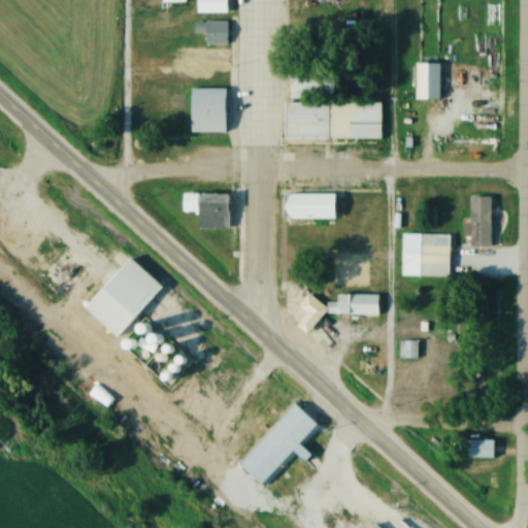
[(227,0),(197,0),(197,15),(228,15),(227,0)]
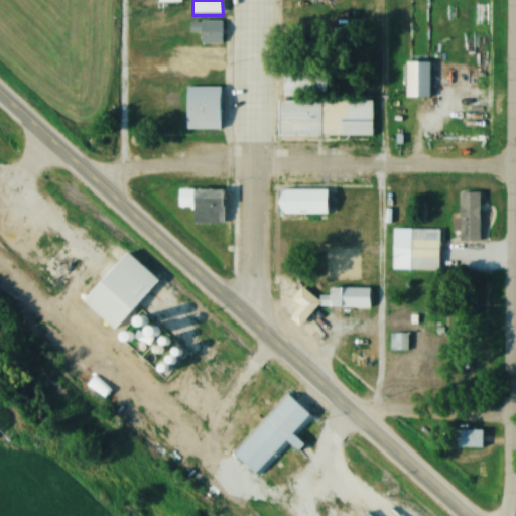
[(223,44),(223,23),(190,23),(190,35),(201,35),(201,44),(223,44)]
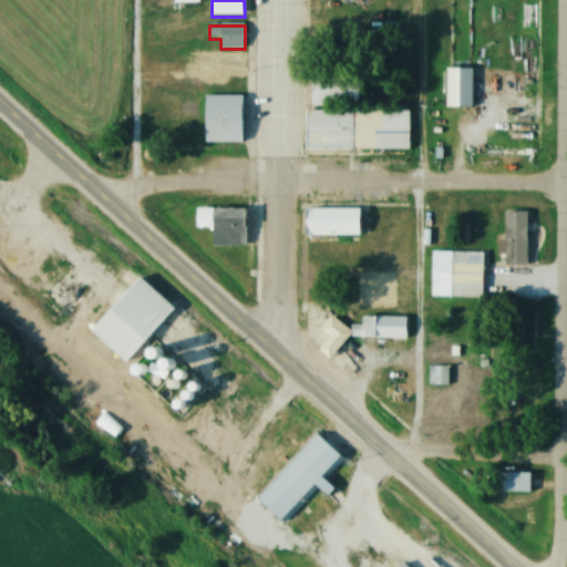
[(473,70),(446,70),(446,109),(473,109),(473,70)]
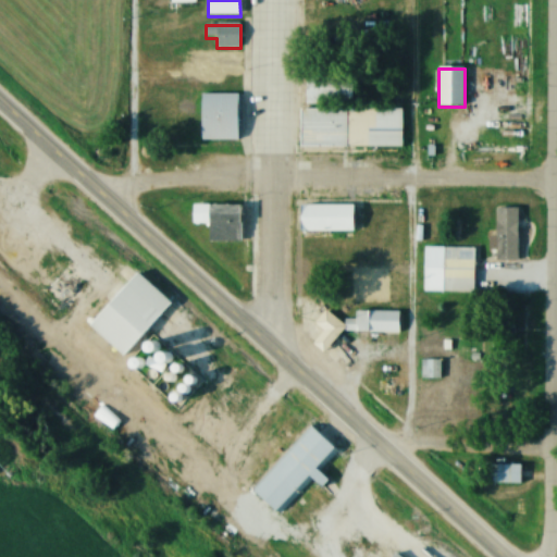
[(307,74),(307,104),(353,104),(353,74),(307,74)]
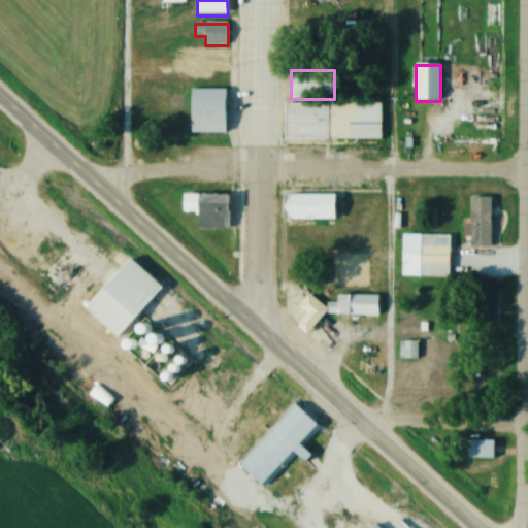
[(226,90),(191,90),(191,134),(226,134),(226,90)]
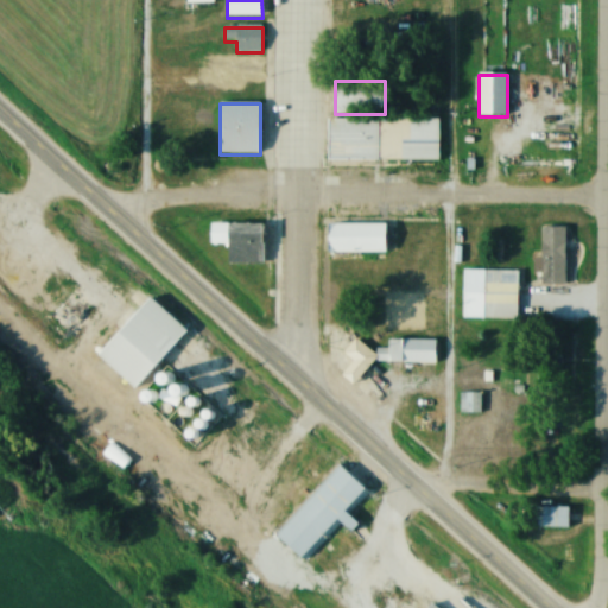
[(438,119),(329,120),(329,162),(439,160),(438,119)]
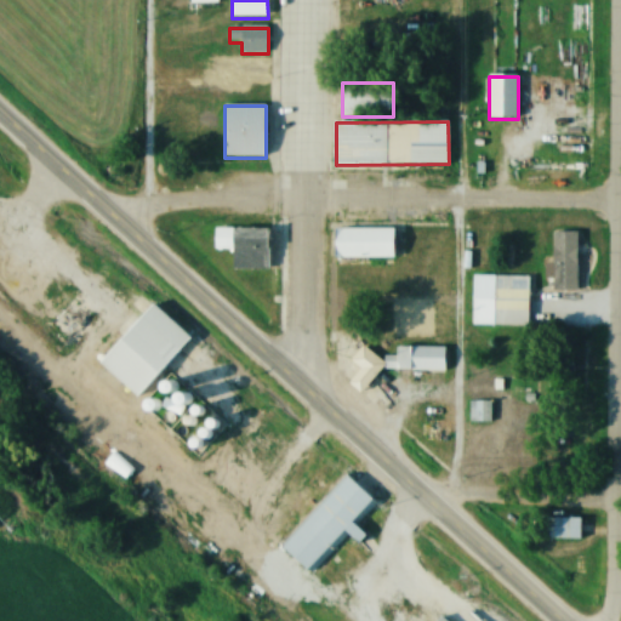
[(233,271),(268,271),(269,229),(215,228),(215,251),(234,251),(233,271)]
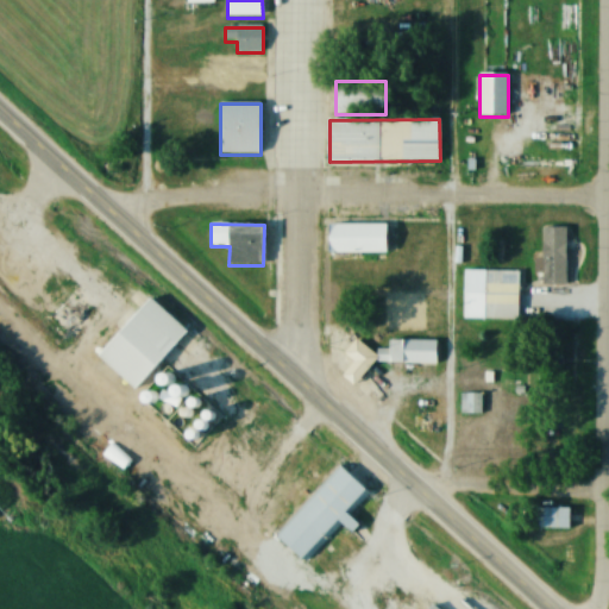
[(328,255),(387,255),(387,225),(328,225),(328,255)]
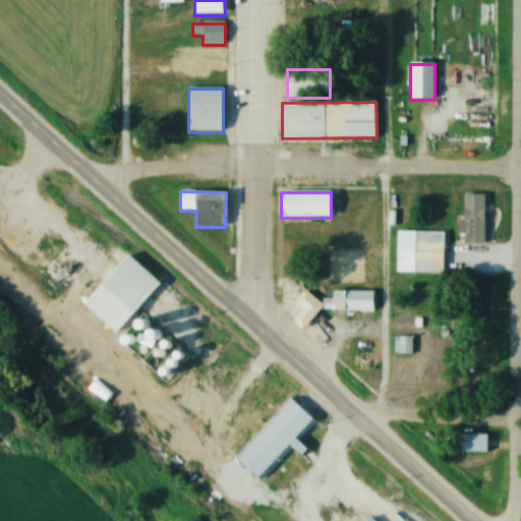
[(484,195),(463,195),(463,243),(484,243),(484,195)]
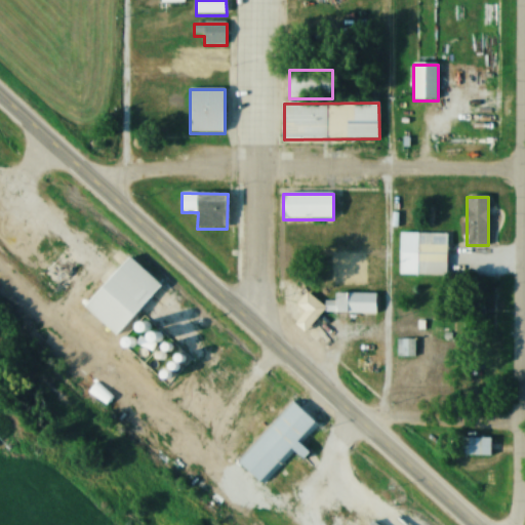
[(447,234),(417,234),(417,275),(447,275),(447,234)]
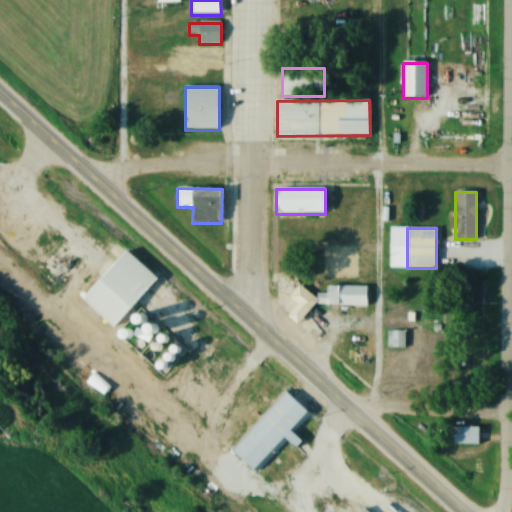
[(81,301),(113,329),(158,279),(126,250),(81,301)]
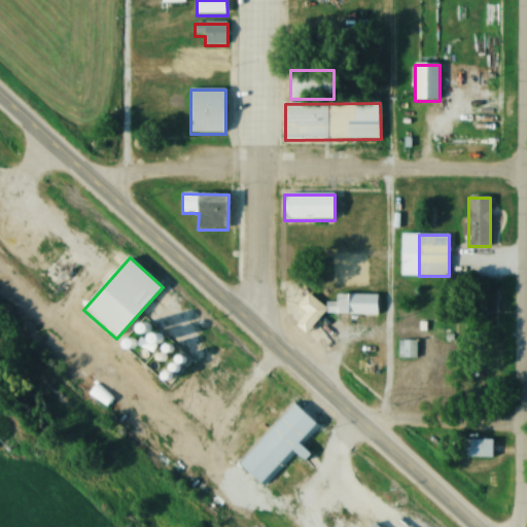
[(378,294),(338,294),(337,303),(302,302),(301,332),(314,332),(314,315),(378,316),(378,294)]
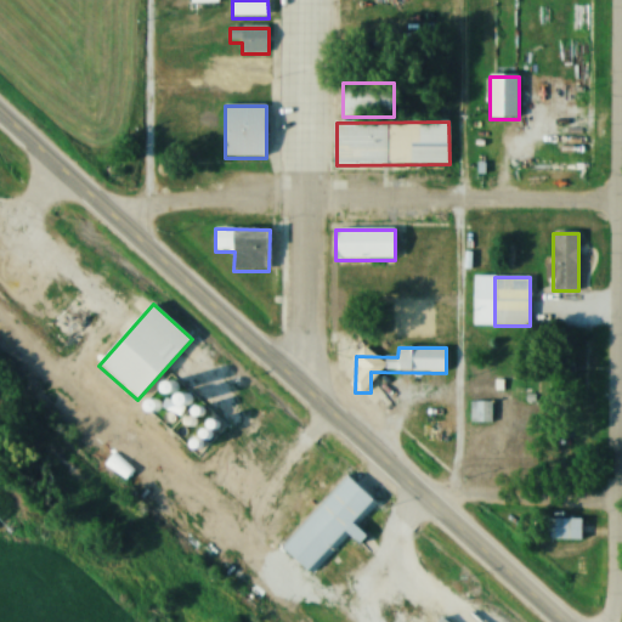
[(429,436),(451,429),(445,410),(423,417),(429,436)]
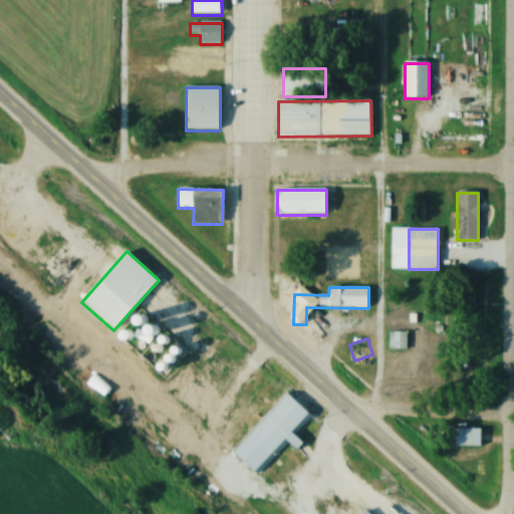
[(233,456),(255,474),(284,441),(296,451),(302,443),(293,435),(310,415),(285,395),(233,456)]
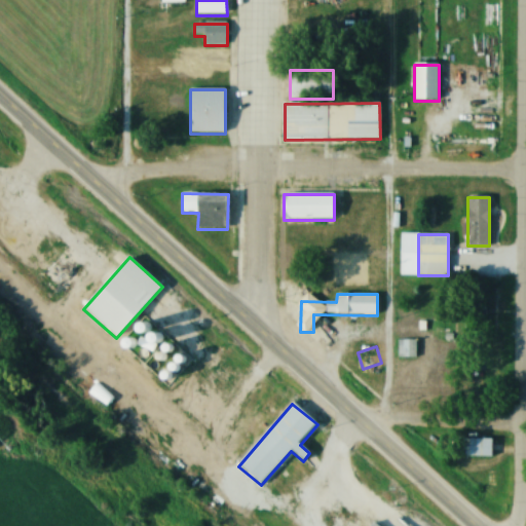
[(491,456),(491,440),(464,440),(464,456),(491,456)]
